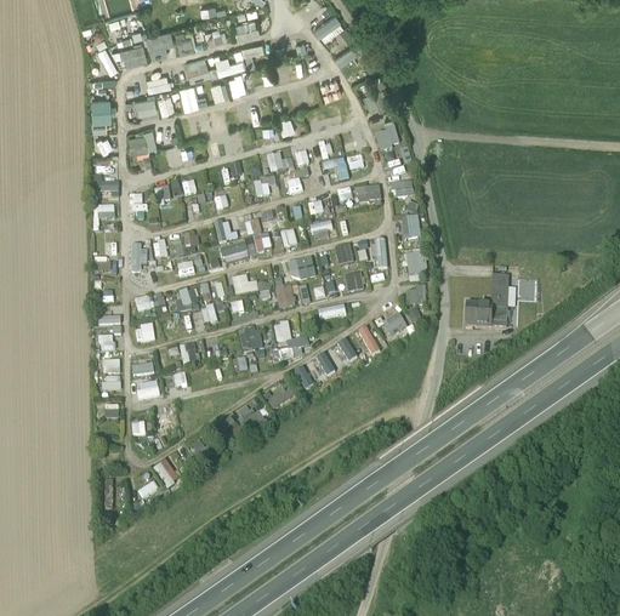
[(203,4),(189,6),(191,17),(205,15),(203,4)]
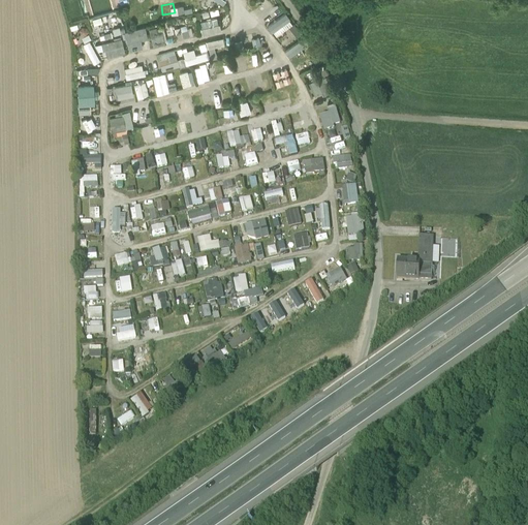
[(284,9),(266,23),(270,29),(272,28),(288,17),(284,9)]
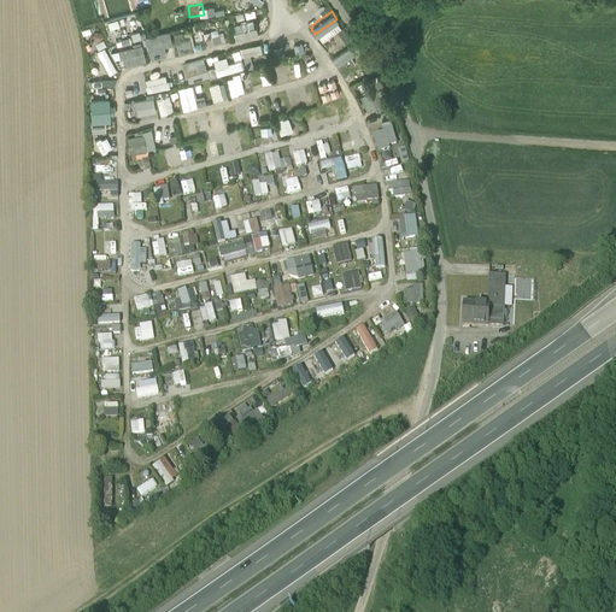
[(193,35),(199,34),(197,22),(189,24),(193,35)]
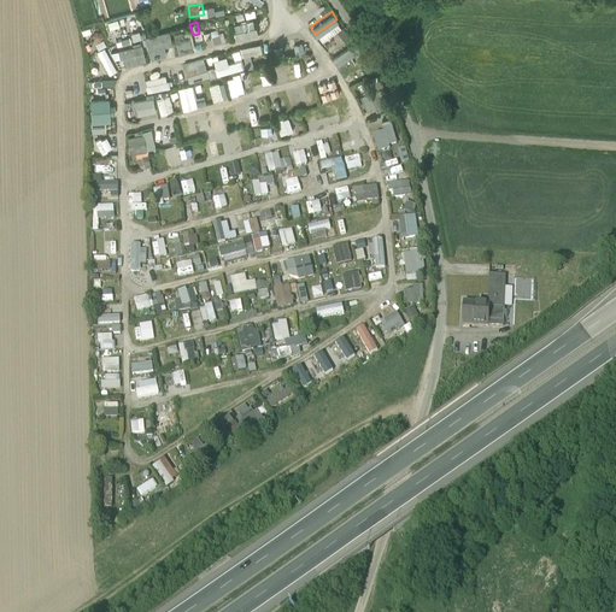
[(233,29),(234,36),(256,30),(254,23),(233,29)]
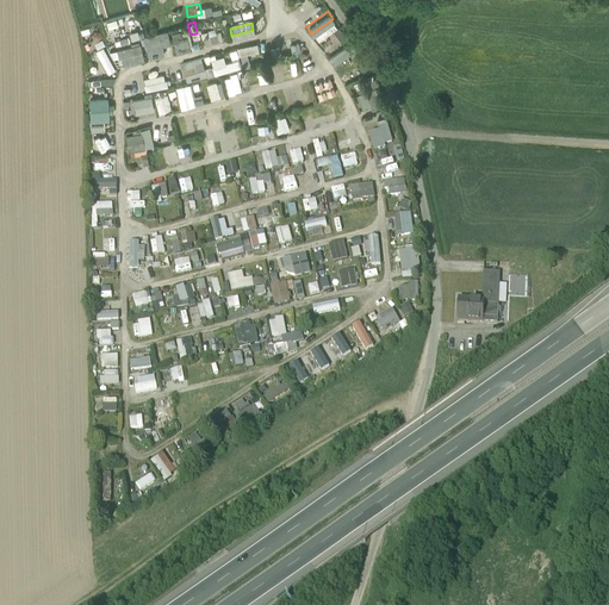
[(143,33),(148,55),(163,51),(161,42),(169,41),(167,27),(143,33)]
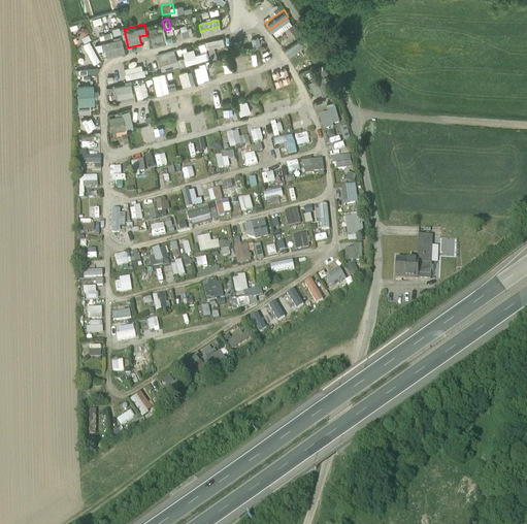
[(155,24),(147,25),(152,41),(163,38),(160,26),(155,27),(155,24)]
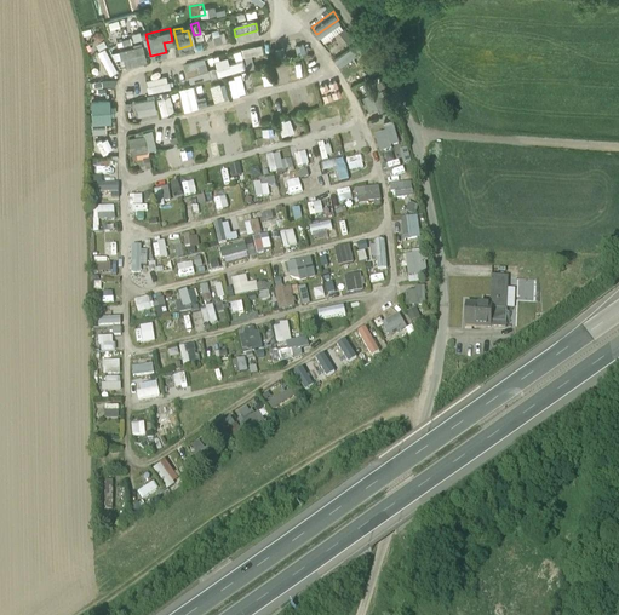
[(350,38),(330,51),(334,59),(337,58),(356,46),(350,38)]
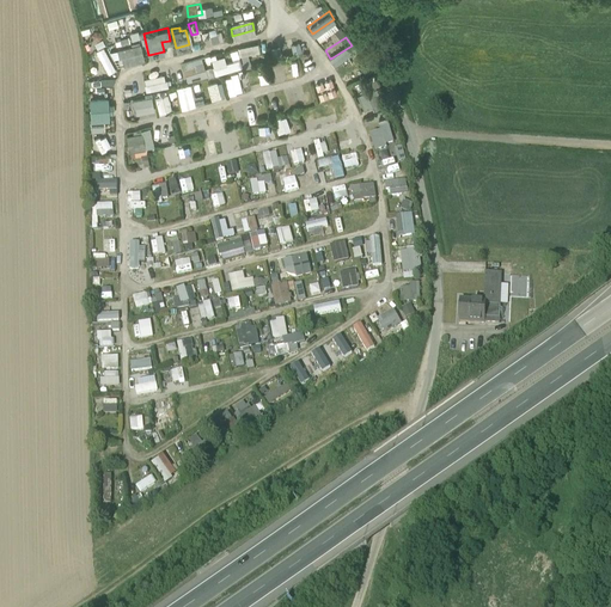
[(258,40),(238,44),(239,53),(261,48),(258,40)]
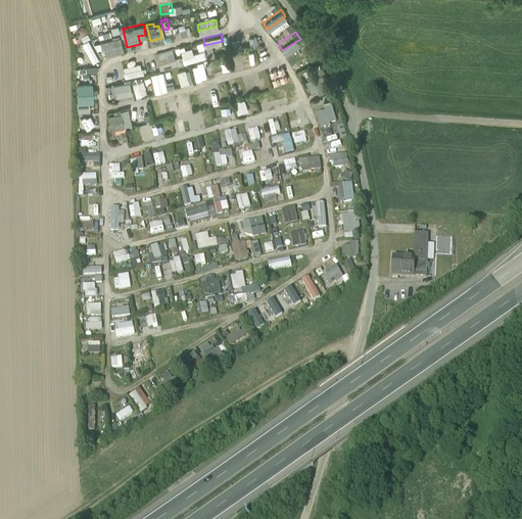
[(254,34),(247,35),(249,43),(256,42),(254,34)]
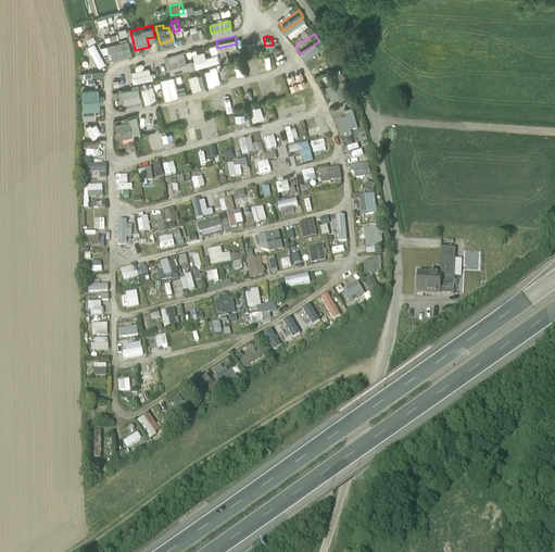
[(105,42),(106,49),(110,49),(112,57),(130,51),(126,37),(105,42)]
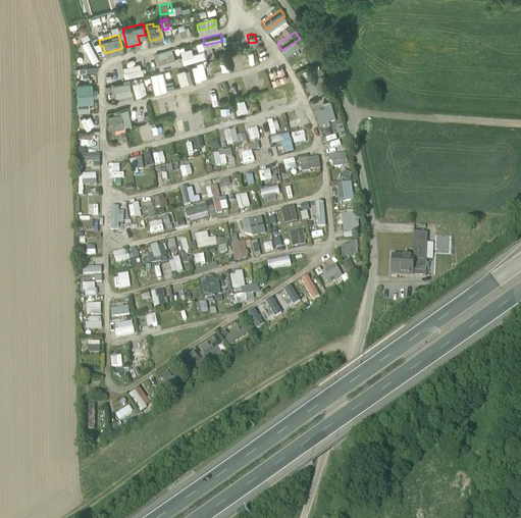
[(87,37),(81,41),(92,60),(98,56),(87,37)]
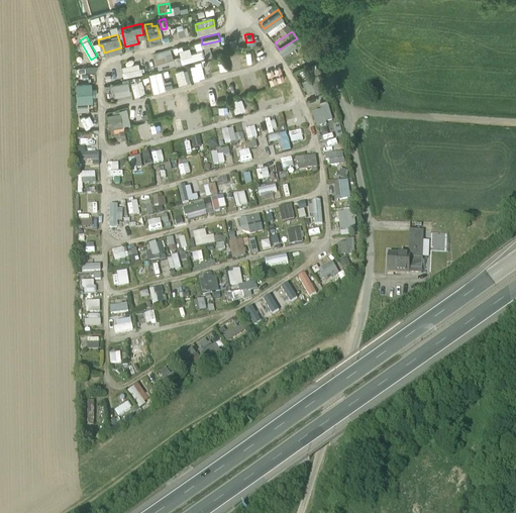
[(235,36),(227,38),(229,46),(237,44),(235,36)]
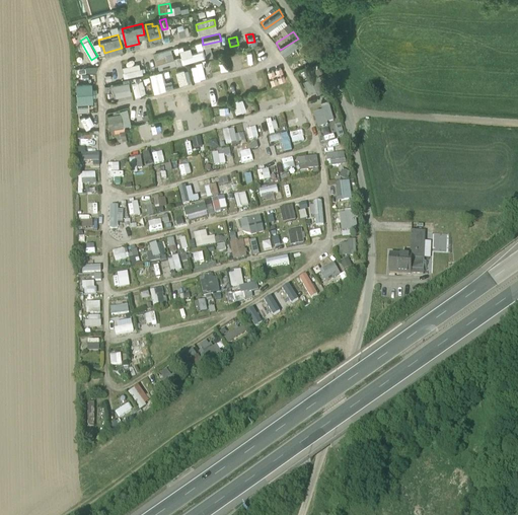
[(191,51),(190,46),(178,49),(181,61),(204,55),(202,48),(191,51)]
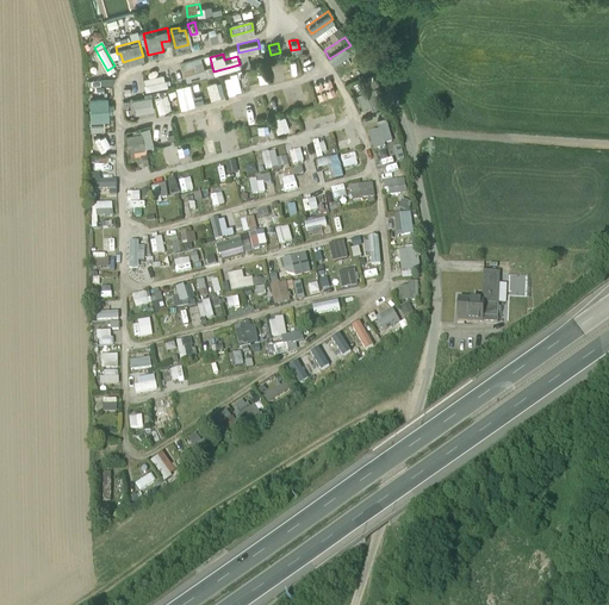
[(205,73),(202,58),(185,62),(187,78),(205,73)]
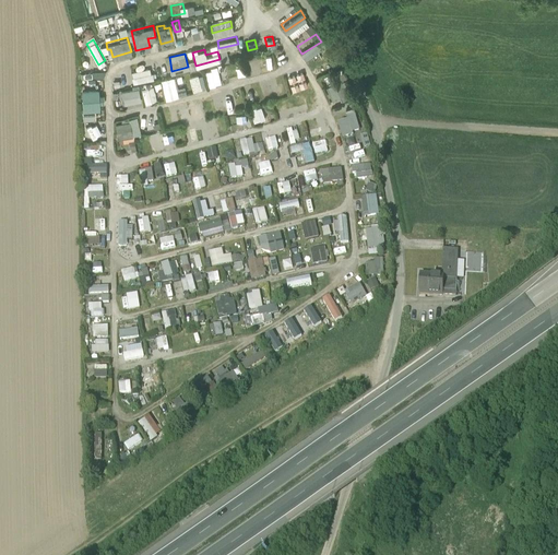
[(128,67),(130,79),(150,75),(147,65),(128,67)]
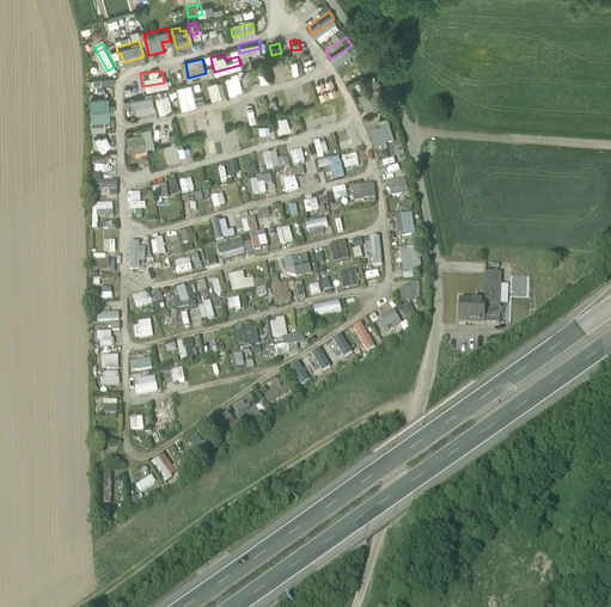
[(231,73),(224,75),(228,93),(236,91),(231,73)]
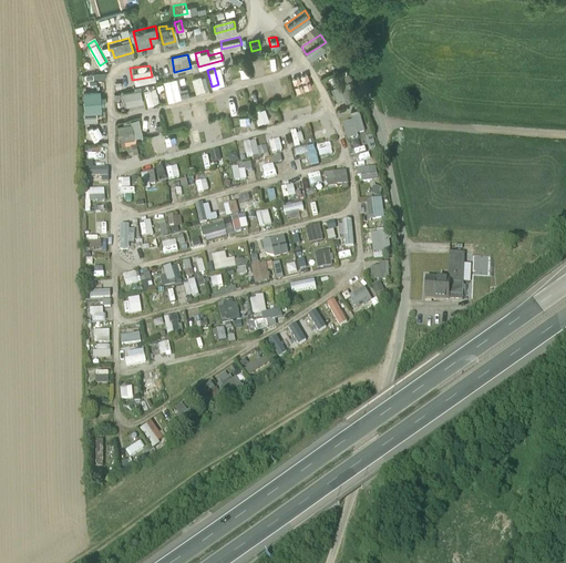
[(332,73),(337,82),(345,79),(346,81),(350,79),(345,68),(332,73)]
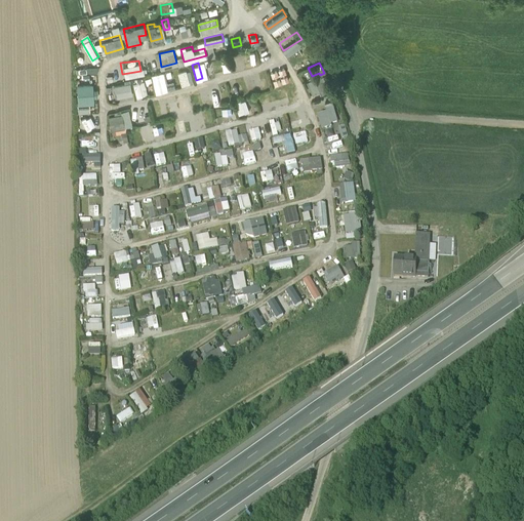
[(185,68),(176,70),(179,83),(189,81),(185,68)]
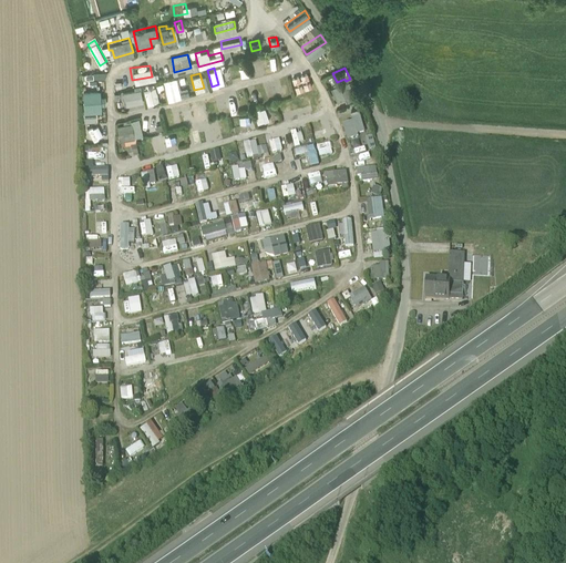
[(163,79),(168,98),(179,94),(177,88),(175,75),(163,79)]
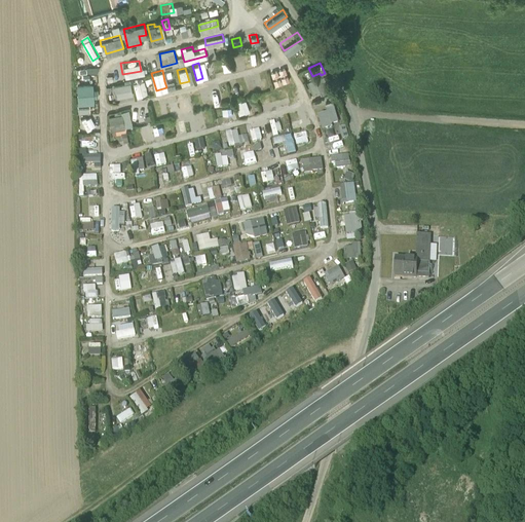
[(312,76),(307,78),(313,89),(320,86),(322,90),(327,88),(321,75),(320,73),(312,76)]
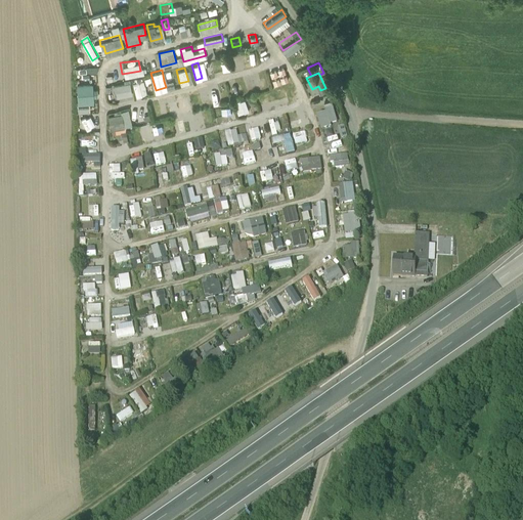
[(131,81),(135,96),(141,94),(138,79),(131,81)]
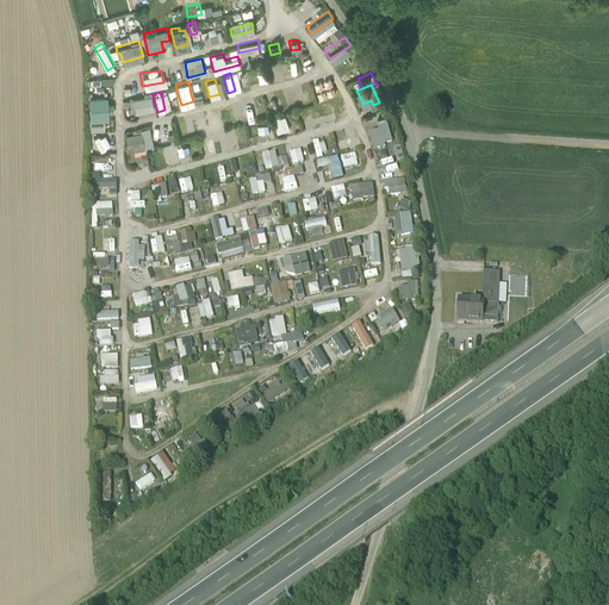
[(200,92),(191,94),(193,101),(202,100),(200,92)]
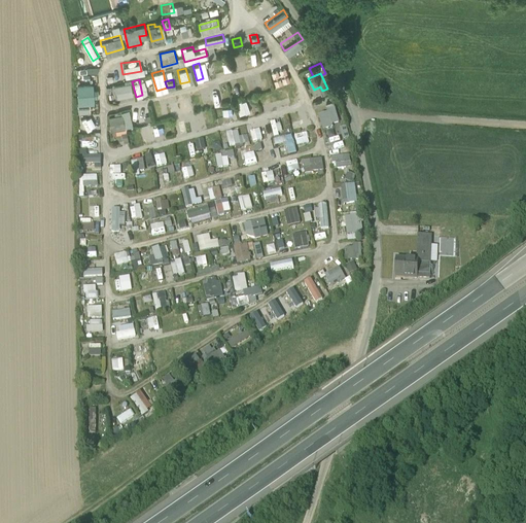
[(73,80),(74,101),(93,100),(92,80),(73,80)]
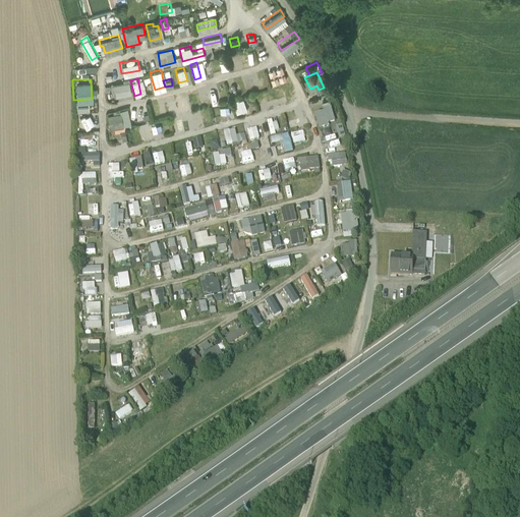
[(115,93),(129,90),(127,79),(113,82),(115,93)]
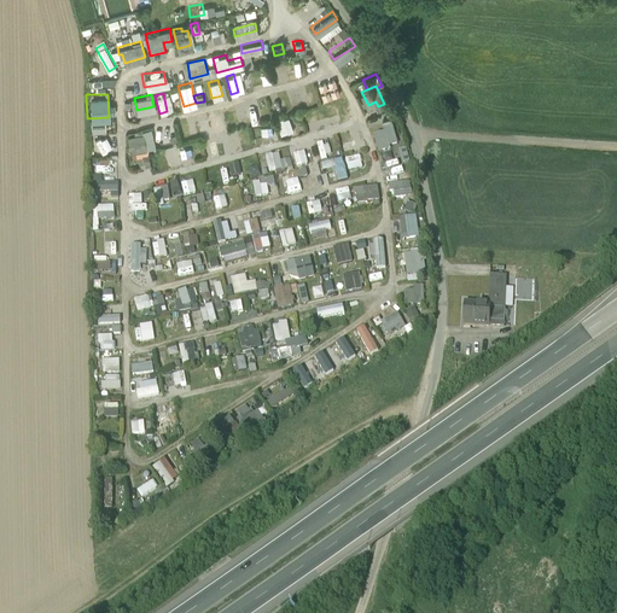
[(226,105),(232,118),(243,115),(237,101),(226,105)]
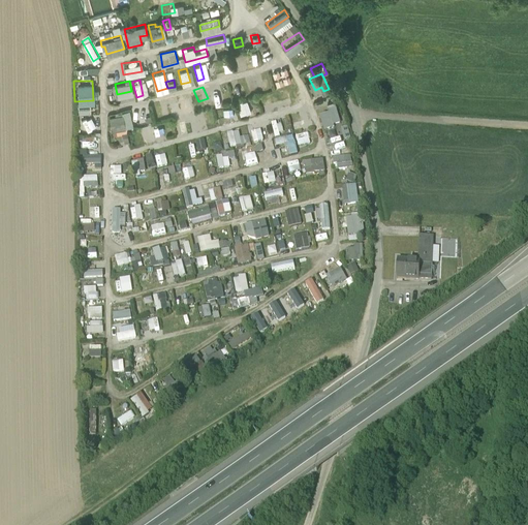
[(283,88),(273,91),(275,99),(285,97),(283,88)]
